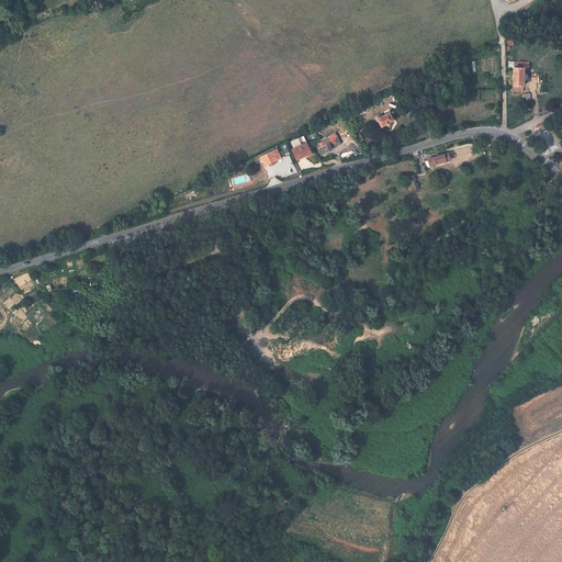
[(513,68),(513,77),(524,77),(524,68),(523,68),(523,63),(518,63),(518,68),(514,68),(513,68)]
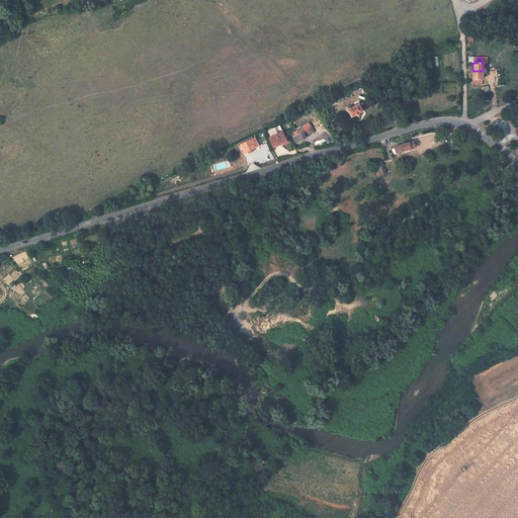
[(472,71),(472,84),(481,84),(481,80),(483,79),(483,71),(472,71)]
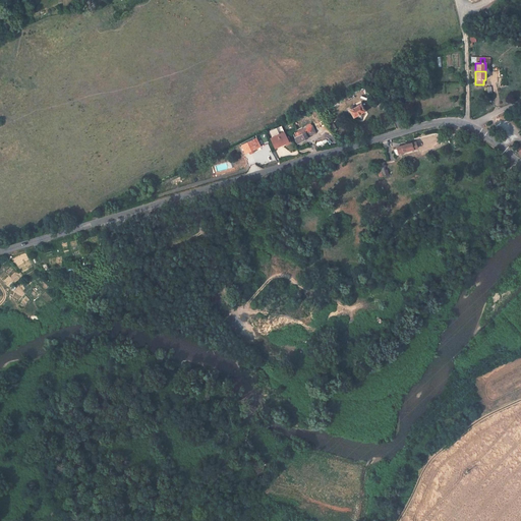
[(349,111),(353,118),(364,112),(360,105),(355,108),(352,110),(349,111)]
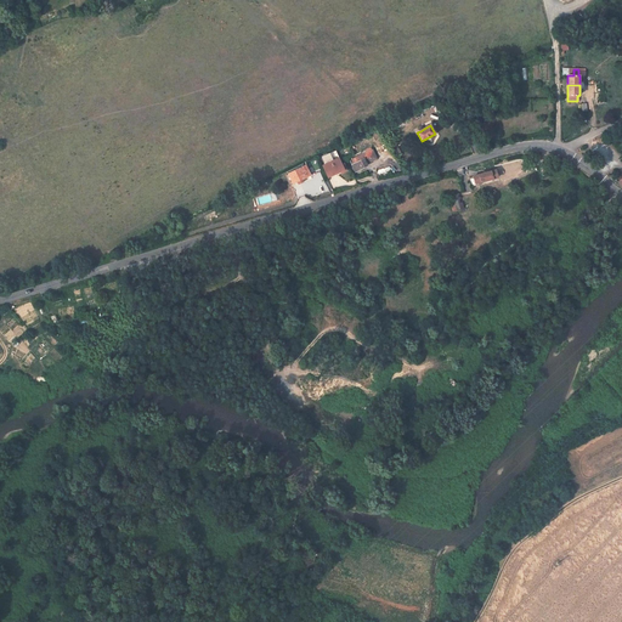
[(372,147),(367,151),(368,152),(372,160),(377,159),(372,147)]
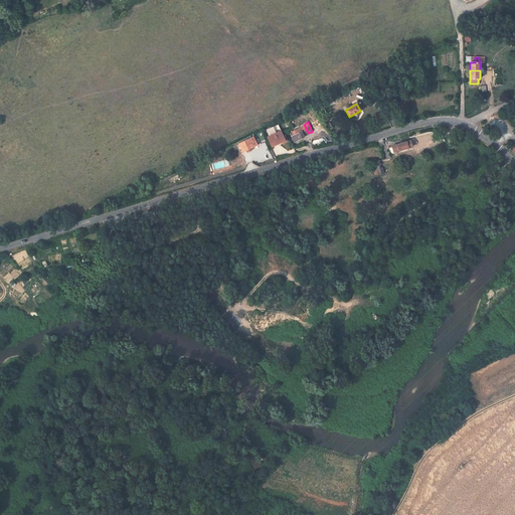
[(270,137),(268,138),(272,147),(283,142),(284,143),(288,141),(285,136),(284,137),(278,125),(267,130),(270,137)]
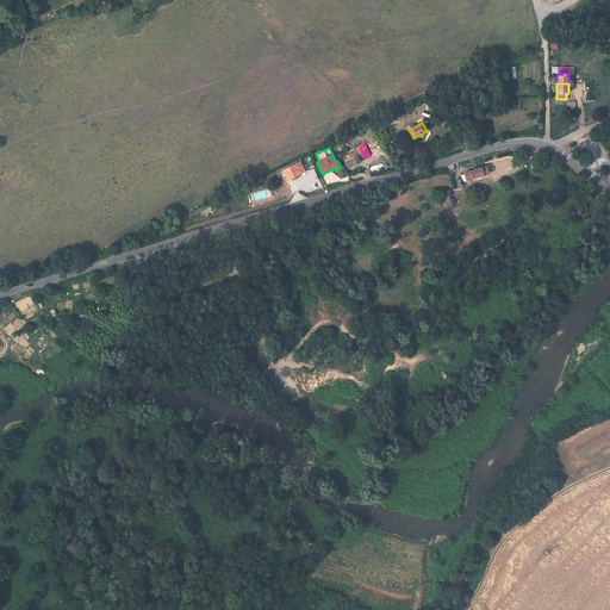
[(350,155),(343,159),(349,168),(355,165),(355,166),(361,163),(360,161),(365,157),(361,149),(355,153),(354,151),(349,154),(350,155)]
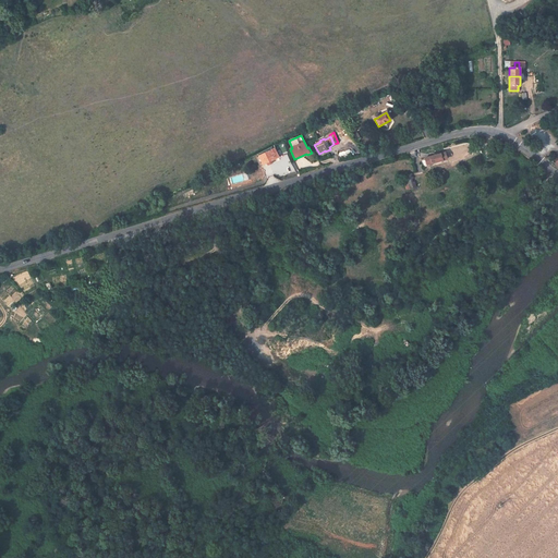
[(274,148),(258,156),(263,165),(267,164),(271,161),(278,158),(274,148)]
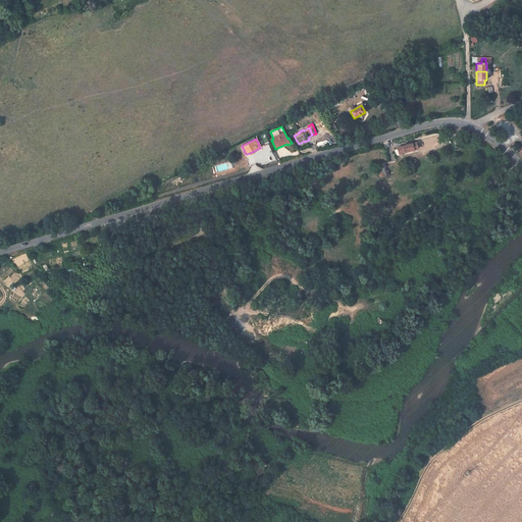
[(400,154),(418,149),(416,143),(398,148),(400,154)]
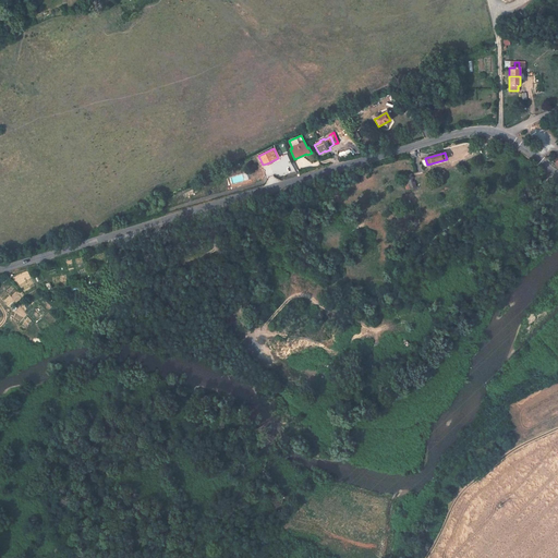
[(407,190),(416,187),(412,173),(402,177),(407,190)]
